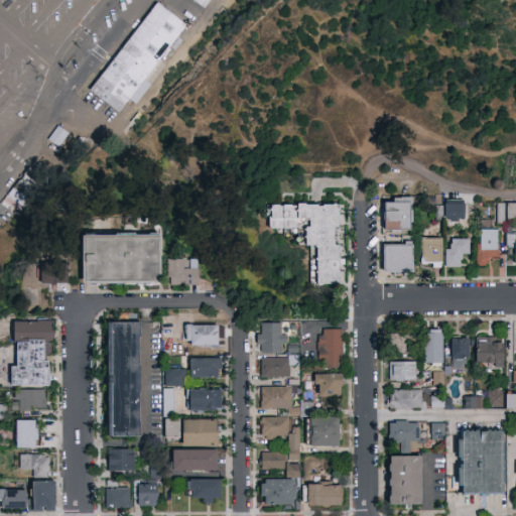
[(209,0),(190,0),(204,9),(209,0)]
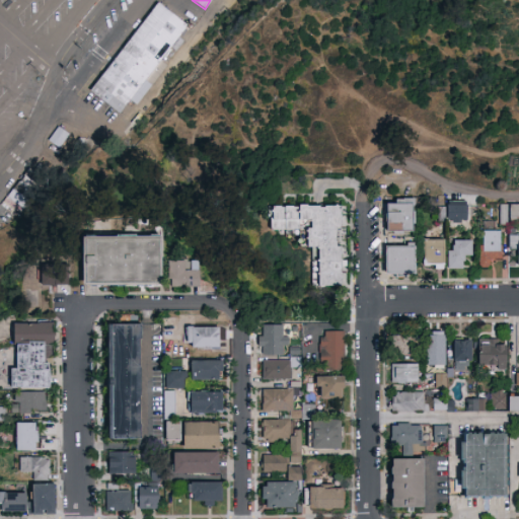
[(158,4),(184,24),(120,112),(92,91),(158,4)]
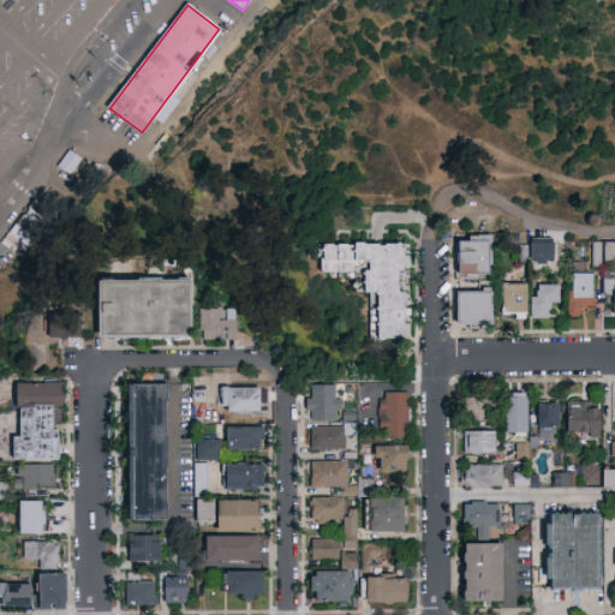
[(77,157),(64,149),(53,166),(66,174),(77,157)]
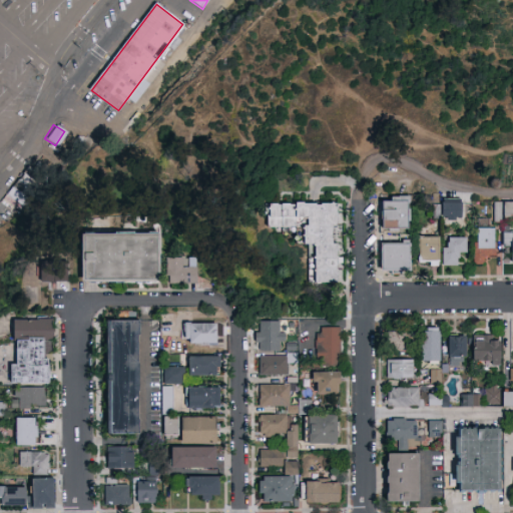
[(410,197),(410,228),(381,228),(381,197),(410,197)]
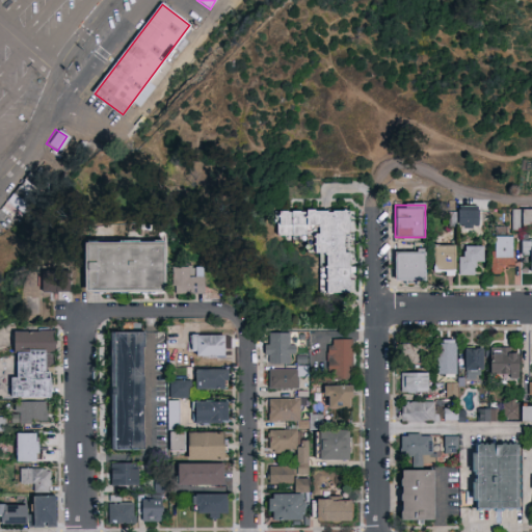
[(479,206),(479,228),(458,228),(458,206),(479,206)]
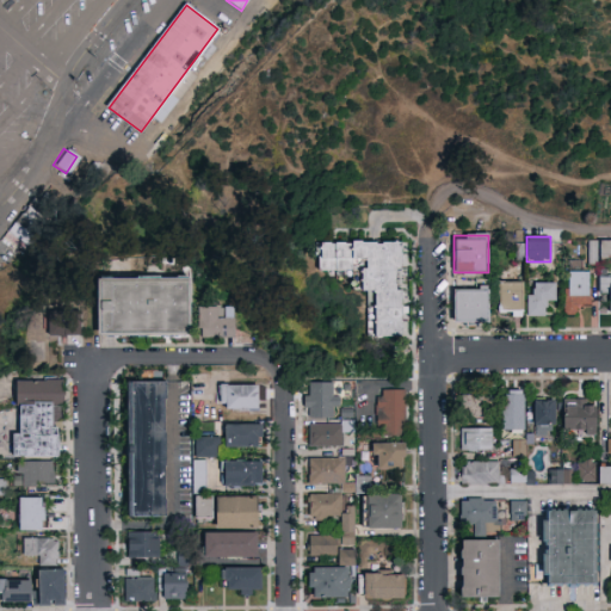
[(588,241),(610,241),(610,259),(588,259),(588,241)]
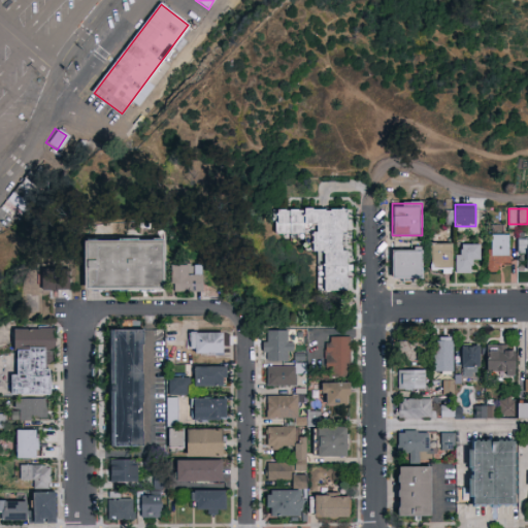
[(347,209),(347,292),(324,292),(324,253),(312,253),(312,234),(275,234),(275,209),(347,209)]
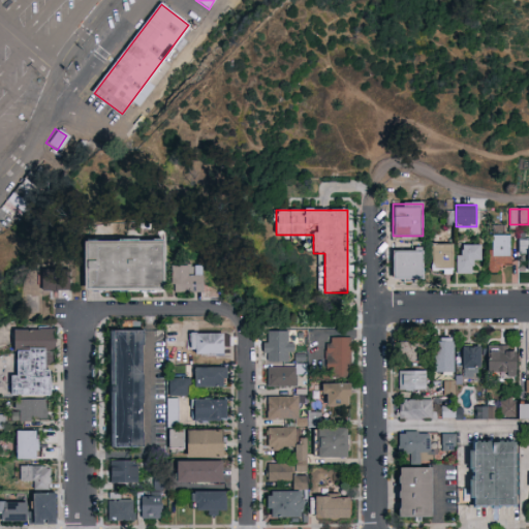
[(500,263),(500,272),(489,272),(489,236),(510,236),(510,263),(500,263)]
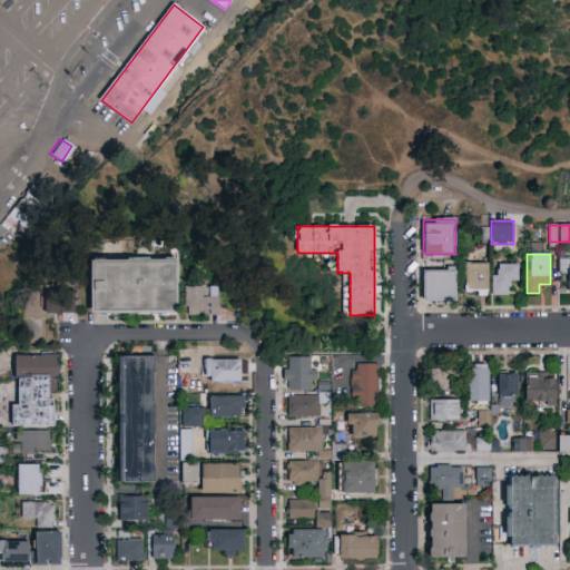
[(569,257),(569,277),(560,277),(560,257),(569,257)]
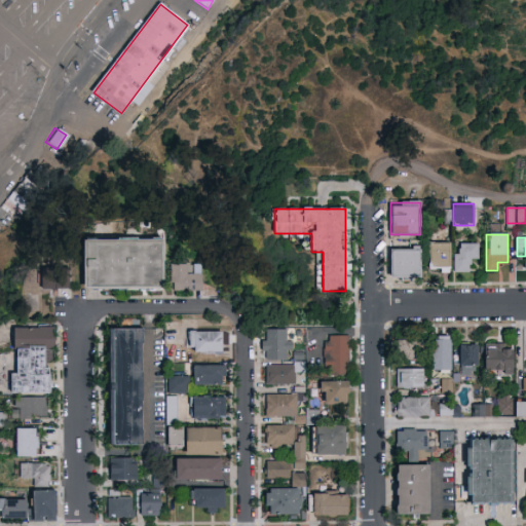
[(86,243),(161,242),(161,288),(87,289),(86,243)]
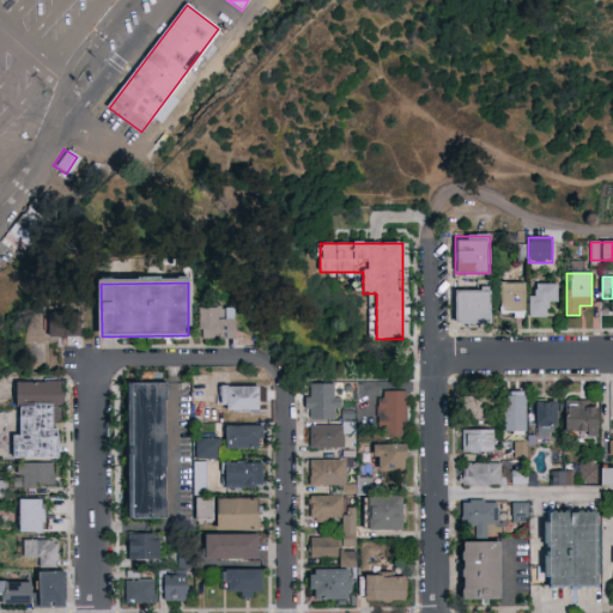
[(525,284),(525,317),(501,317),(501,284),(525,284)]
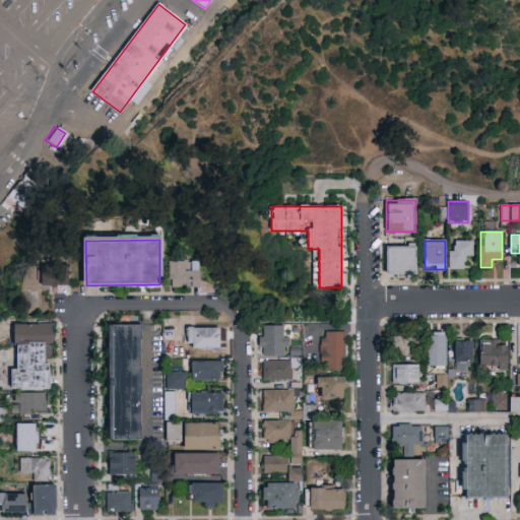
[(449,241),(472,241),(472,259),(463,259),(463,269),(449,269),(449,241)]
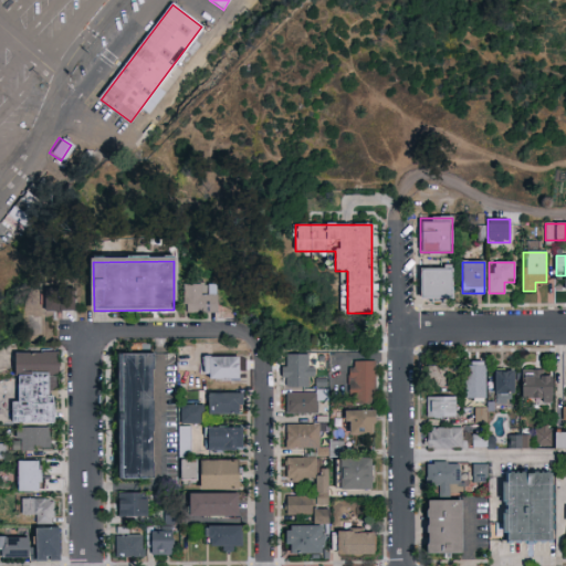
[(453,299),(420,297),(420,269),(453,269),(453,299)]
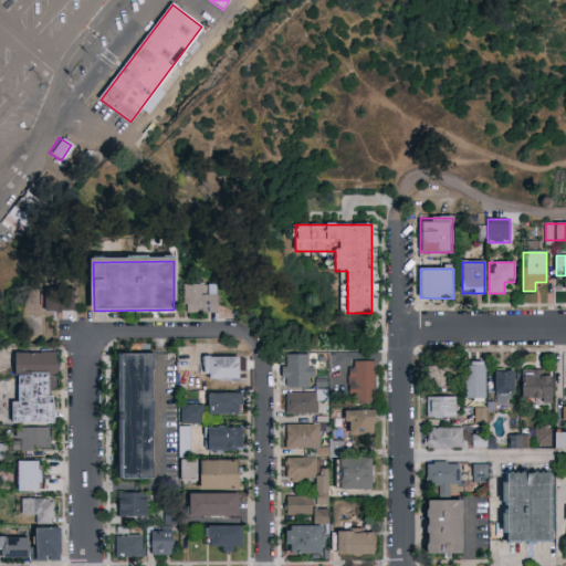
[(185,285),(218,285),(219,314),(185,314),(185,285)]
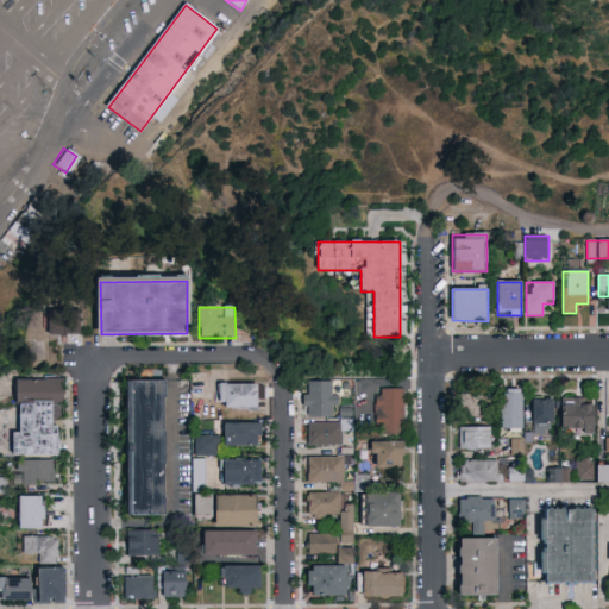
[(74,309),(42,311),(42,333),(75,333),(74,309)]
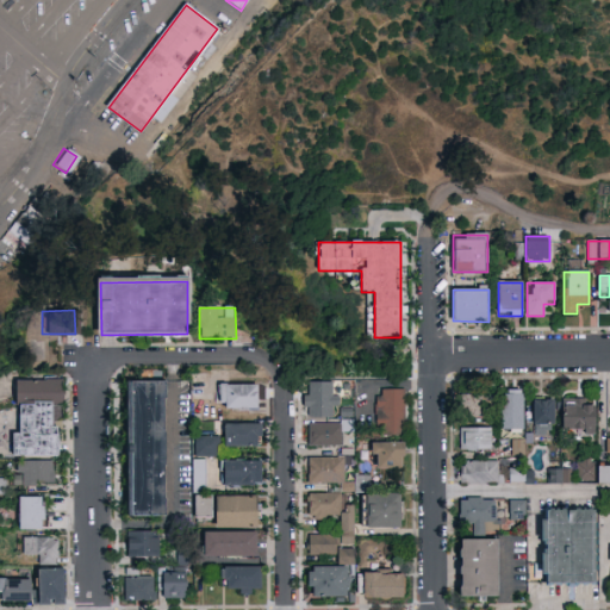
[(13,456),(13,431),(18,431),(18,380),(60,380),(60,456),(13,456)]
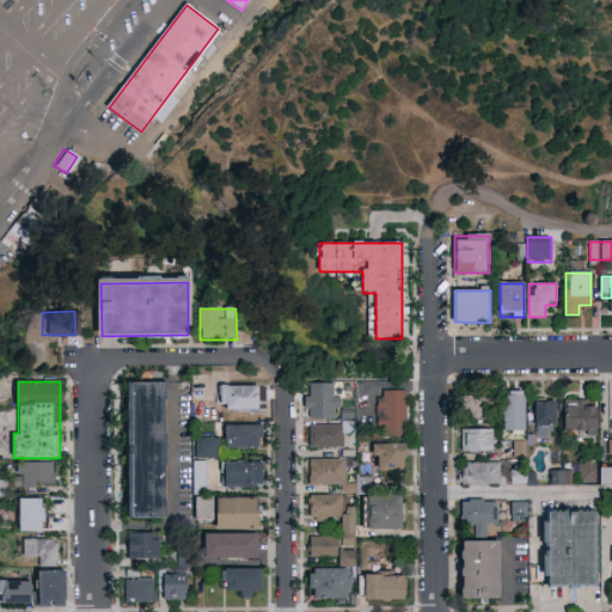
[(130,383),(164,383),(164,516),(130,516),(130,383)]
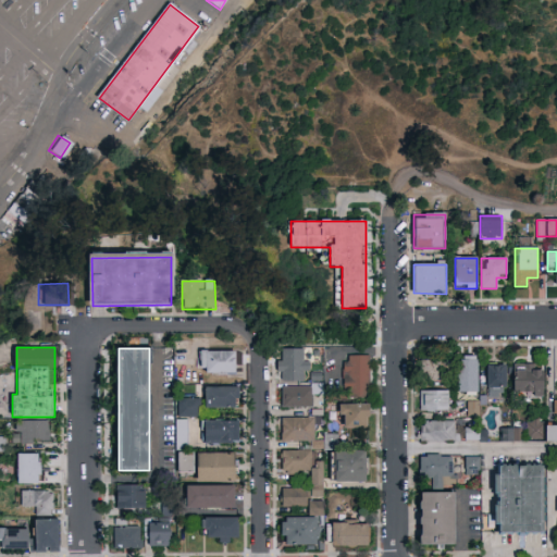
[(306,349),(306,381),(280,381),(280,349),(306,349)]
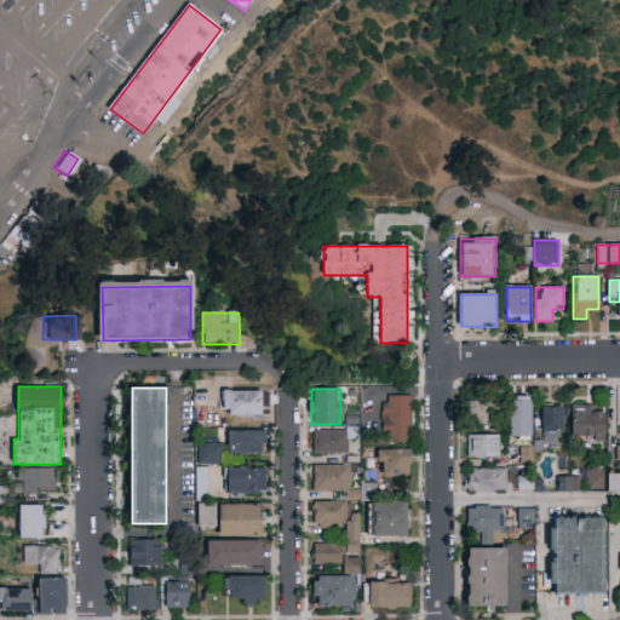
[(263,391),(263,417),(224,417),(224,391),(263,391)]
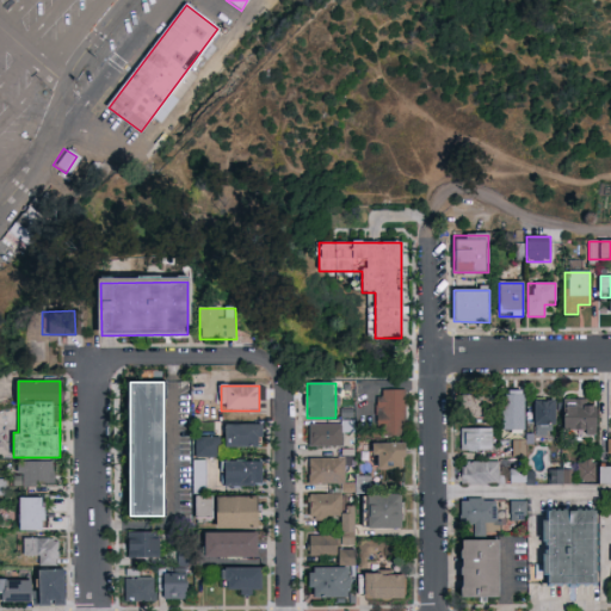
[(405,390),(405,434),(377,434),(377,390),(405,390)]
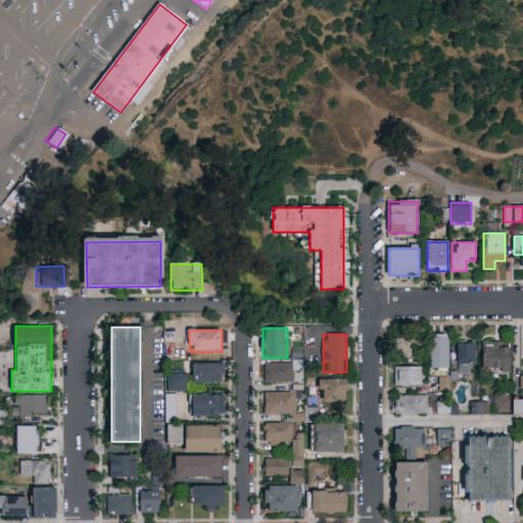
[(429,369),(429,335),(448,335),(448,369),(429,369)]
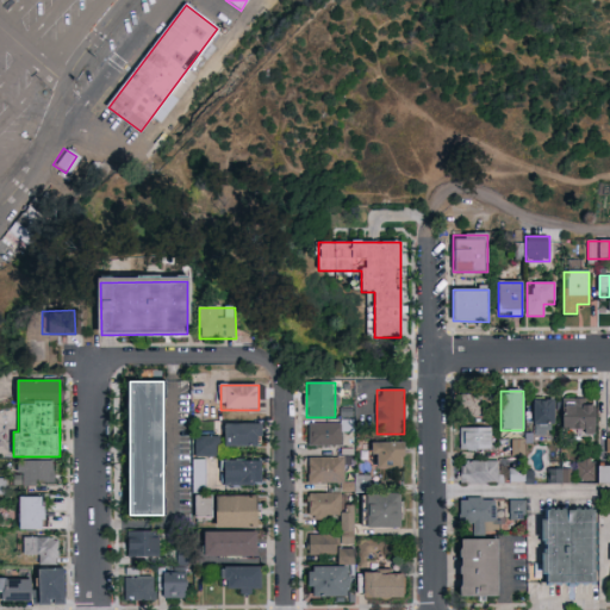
[(462,415),(461,396),(480,396),(481,415),(462,415)]
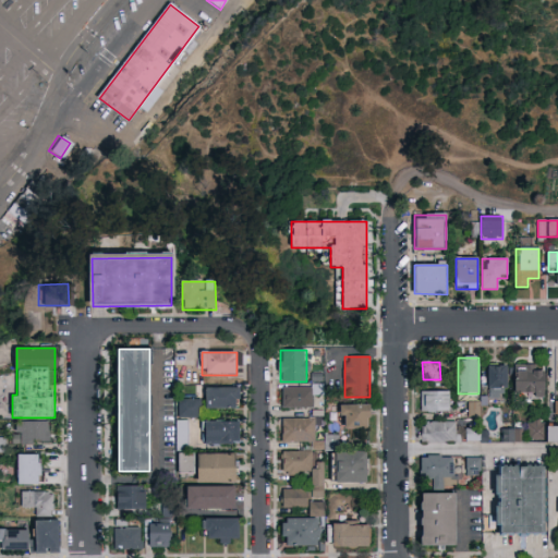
[(487,366),(507,366),(507,398),(487,398),(487,366)]
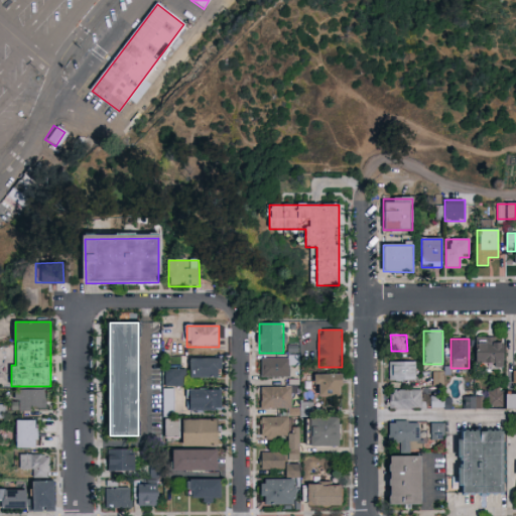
[(503,367),(477,367),(477,340),(503,340),(503,367)]
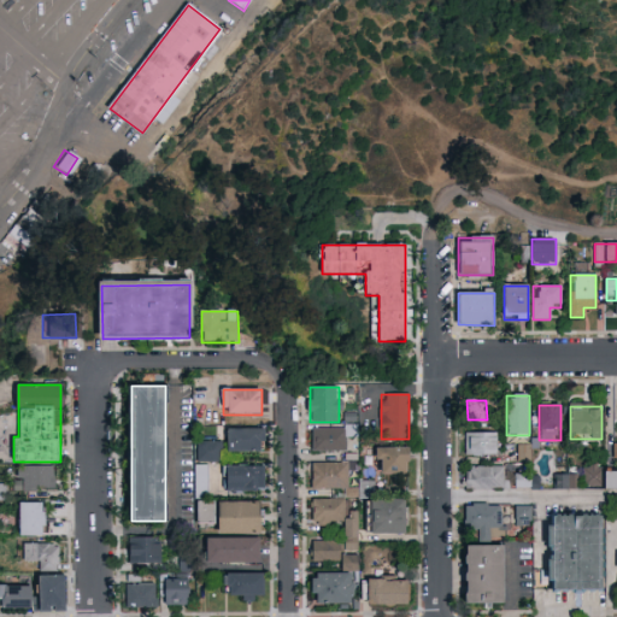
[(228,428),(264,428),(264,452),(228,452),(228,428)]
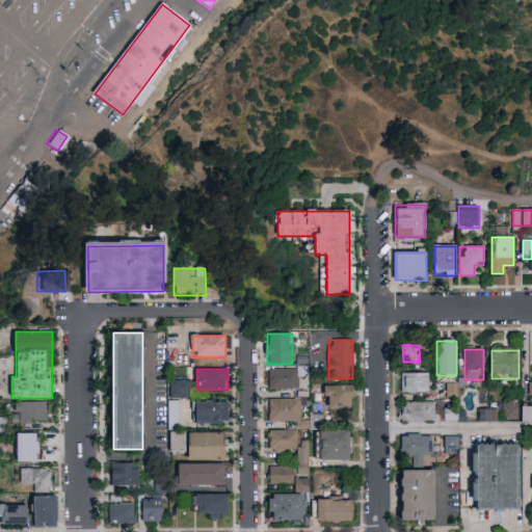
[(269,390),(269,370),(298,370),(298,390),(269,390)]
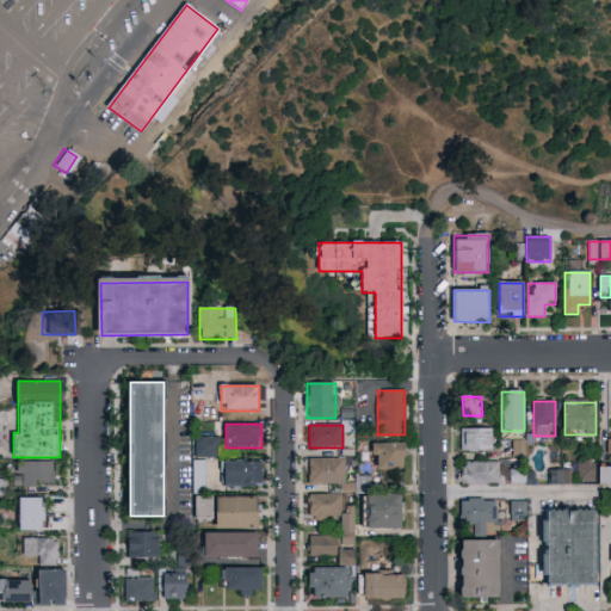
[(492,429),(492,450),(461,450),(461,429),(492,429)]
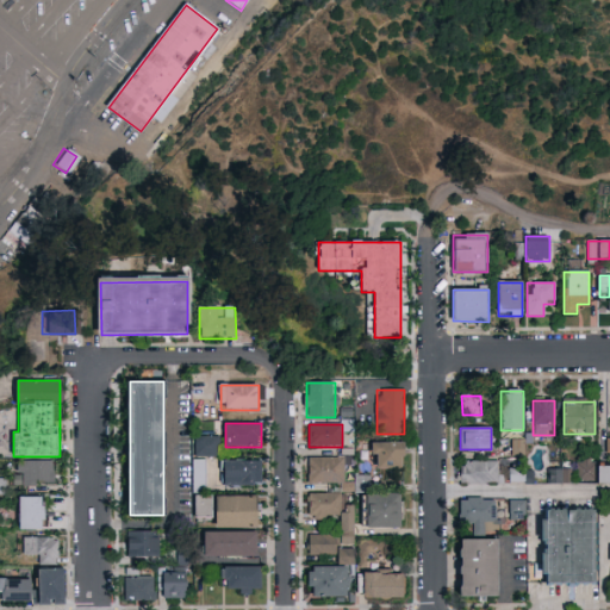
[(188,455),(216,455),(216,435),(188,435),(188,455)]
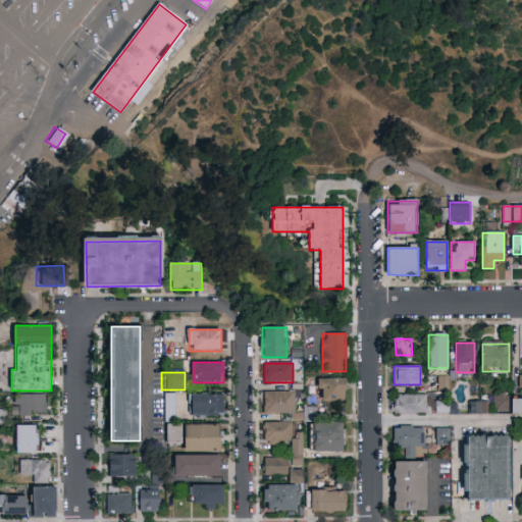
[(345,401),(319,401),(319,378),(345,378),(345,401)]
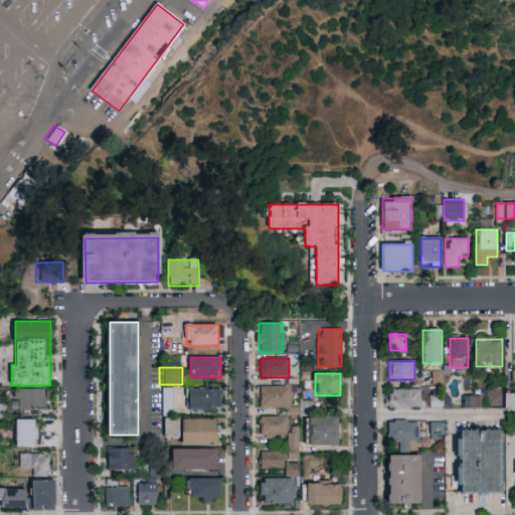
[(261,408),(261,385),(291,385),(291,408),(261,408)]
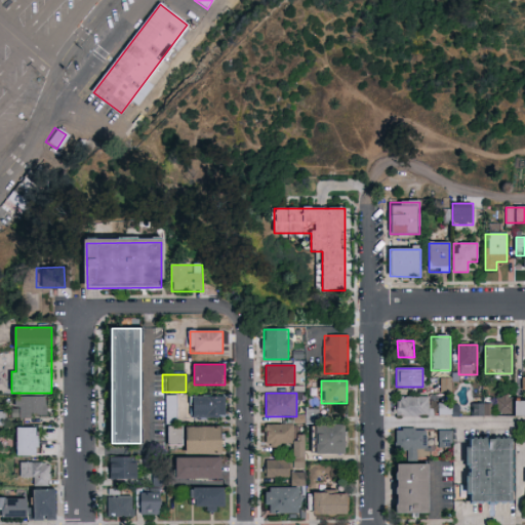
[(182,396),(183,446),(167,446),(166,396),(182,396)]
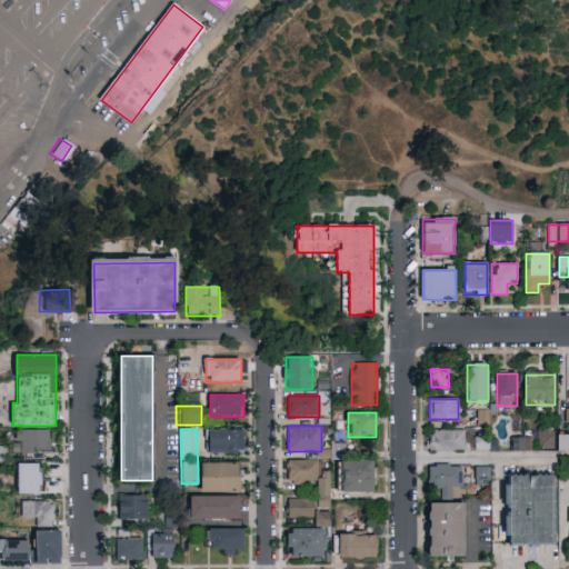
[(208,453),(208,429),(245,429),(245,453),(208,453)]
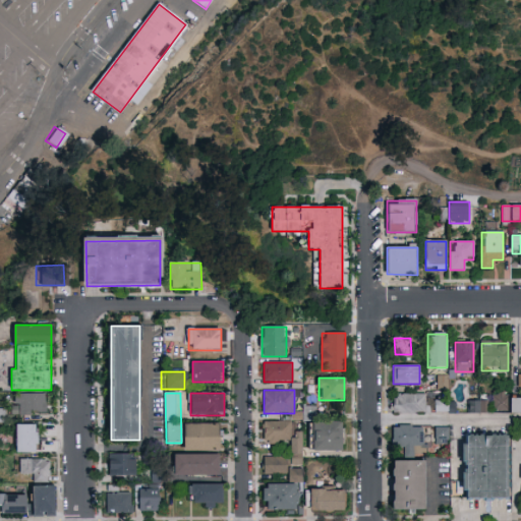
[(507,411),(494,411),(494,393),(507,393),(507,411)]
